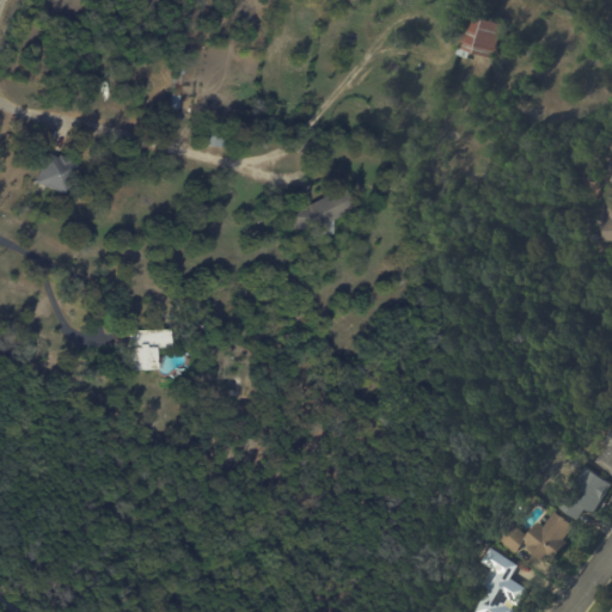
[(502,24),(491,59),(469,51),(467,57),(456,54),(467,14),(502,24)]
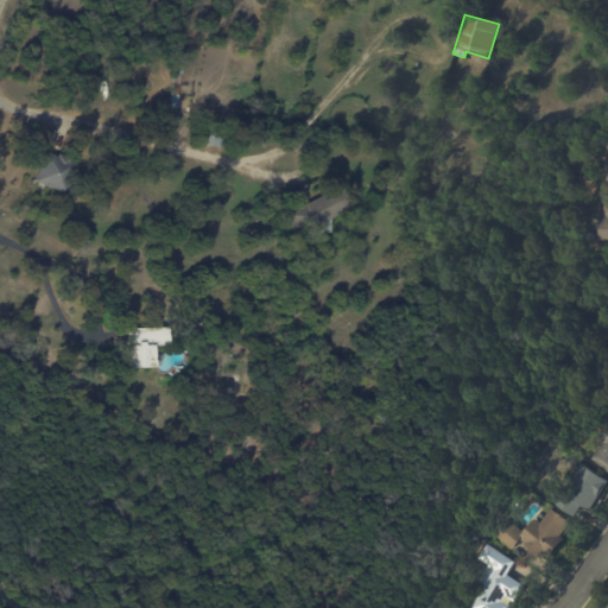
[(171,64),(178,65),(173,108),(166,108),(171,64)]
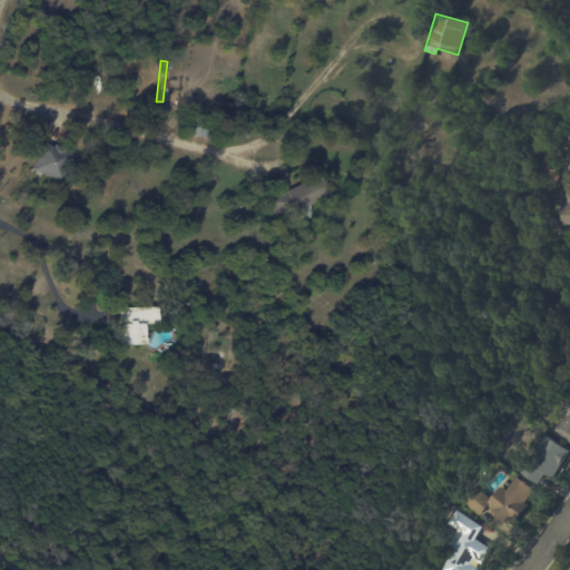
[(208,137),(185,134),(187,119),(210,123),(208,137)]
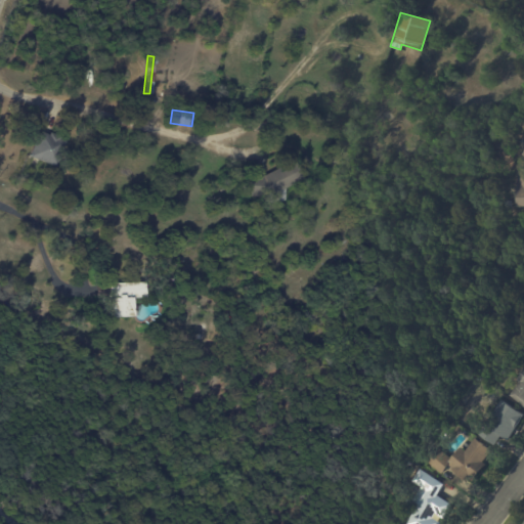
[(41,132),(46,134),(47,132),(56,136),(57,138),(62,140),(52,166),(27,156),(37,131),(41,132)]
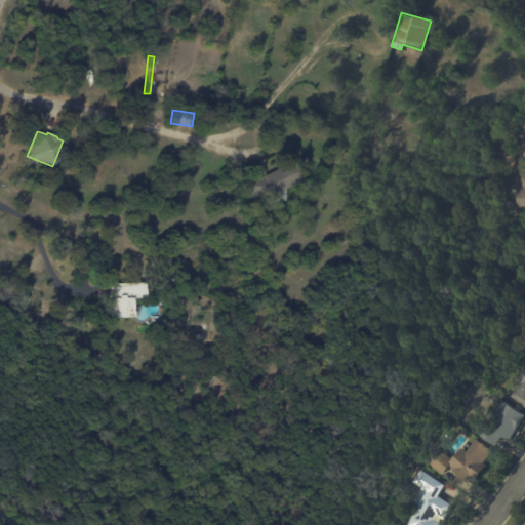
[(268,173),(291,160),(301,178),(283,189),(285,197),(271,205),(261,198),(240,196),(242,174),(263,176),(268,173)]
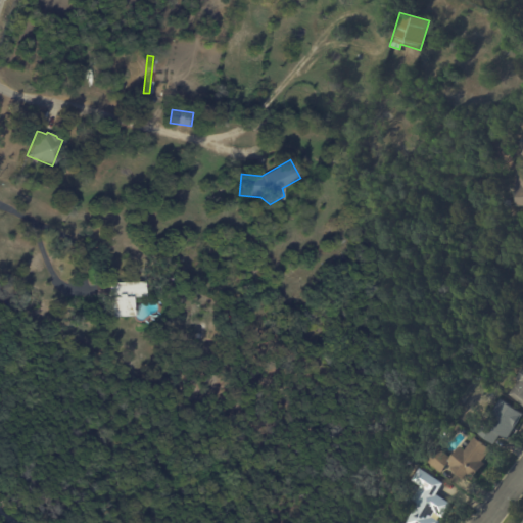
[(522,205),(514,205),(515,169),(522,169),(522,205)]
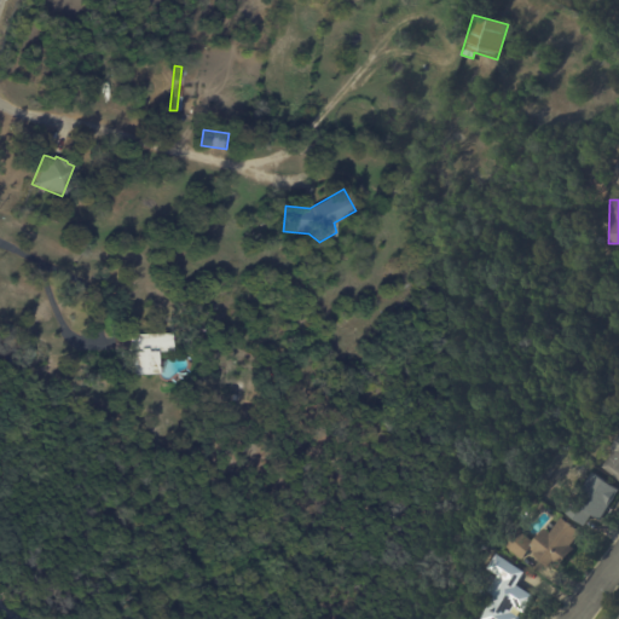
[(154,358),(154,375),(129,375),(128,335),(175,334),(175,351),(154,351),(154,358)]
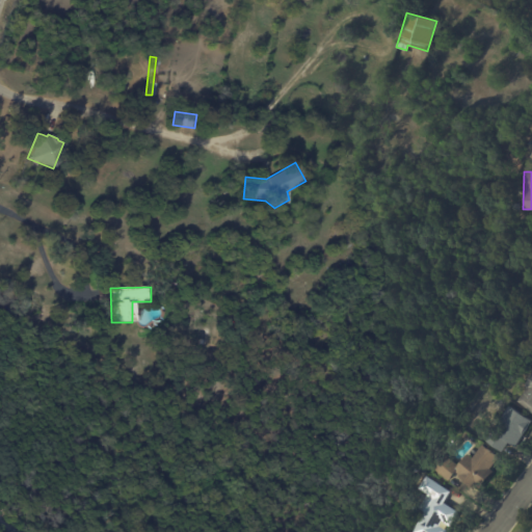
[(16,314),(24,302),(28,306),(20,317),(16,314)]
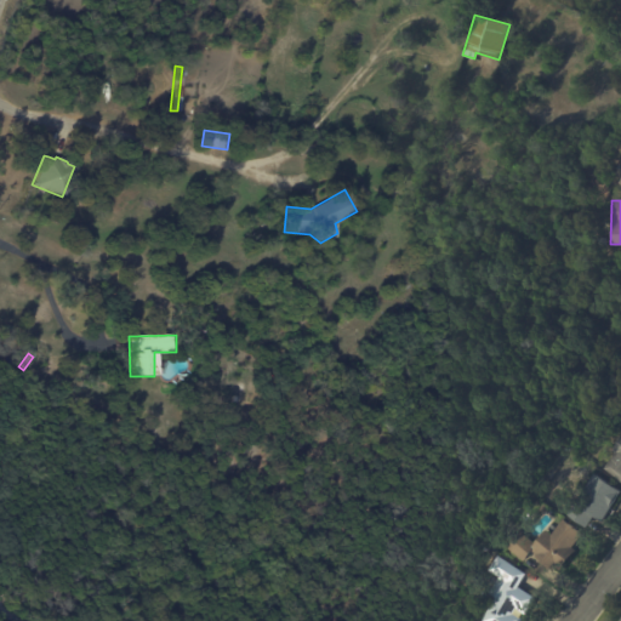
[(620,482),(604,471),(615,456),(611,454),(620,439),(620,482)]
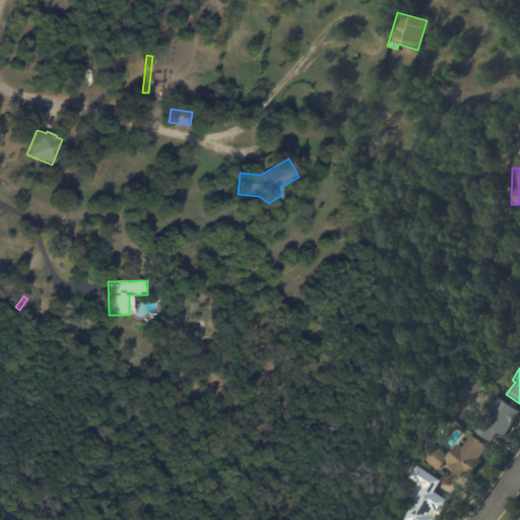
[(504,436),(502,438),(479,423),(496,397),(518,412),(504,436)]
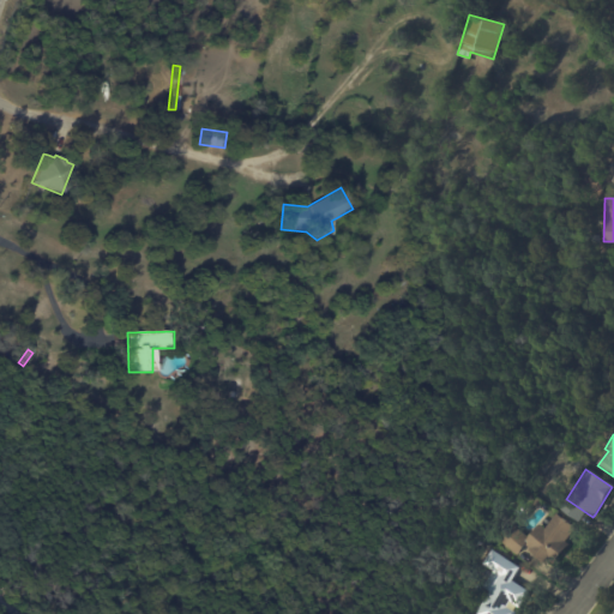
[(563,552),(549,567),(528,551),(529,549),(524,546),(518,553),(507,545),(519,530),(529,537),(537,524),(545,530),(557,515),(578,531),(563,552)]
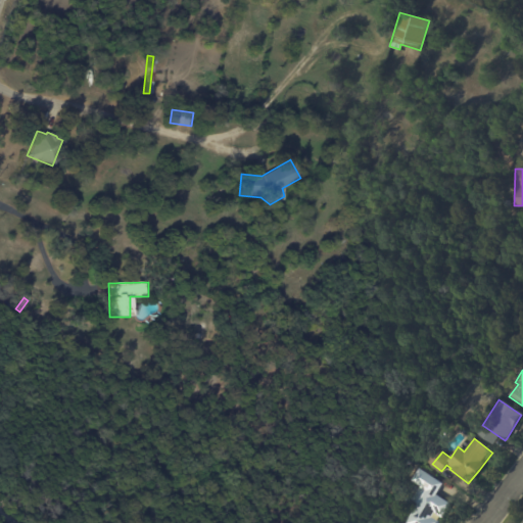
[(439,483),(440,484),(434,494),(446,503),(438,517),(432,514),(429,518),(435,522),(434,522),(402,522),(423,490),(409,481),(416,469),(439,483)]
